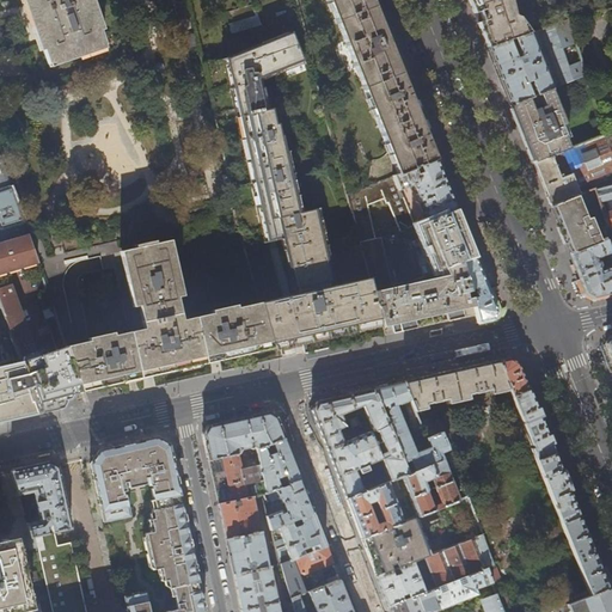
[(26,0),(49,66),(105,46),(89,0),(26,0)]
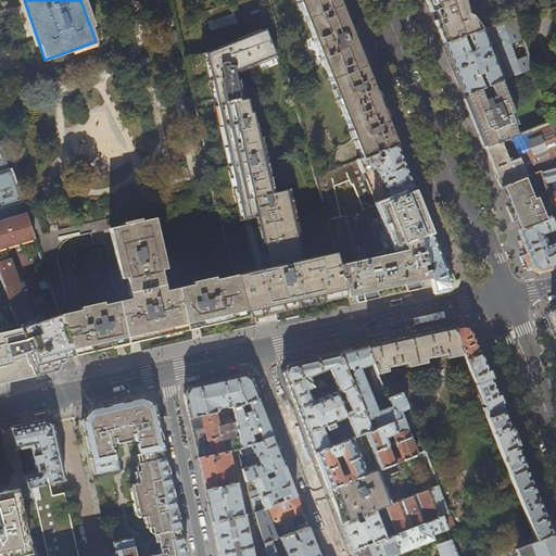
[(348,24),(337,0),(298,0),(361,159),(395,144),(392,136),(357,48),(348,24)]
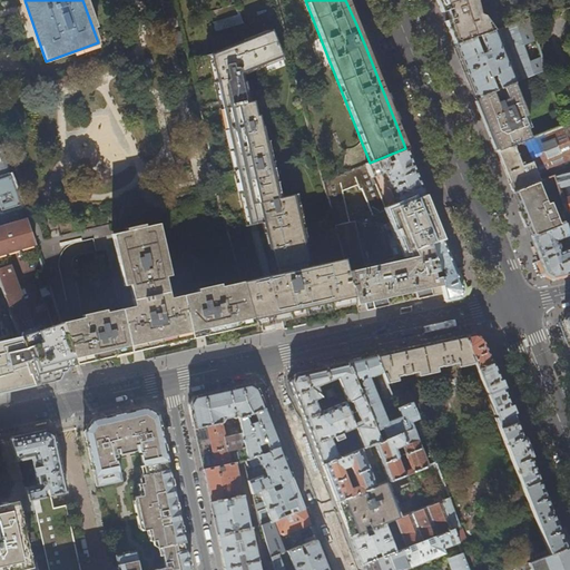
[(475,0),(435,0),(448,29),(454,46),(494,32),(484,17),(479,15),(475,0)]
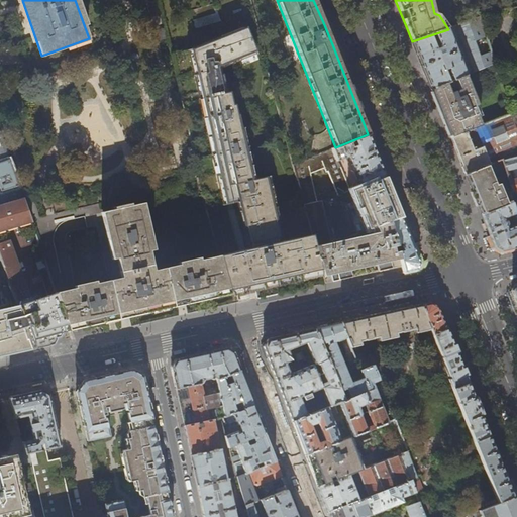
[(151,6),(153,14),(162,12),(160,4),(151,6)]
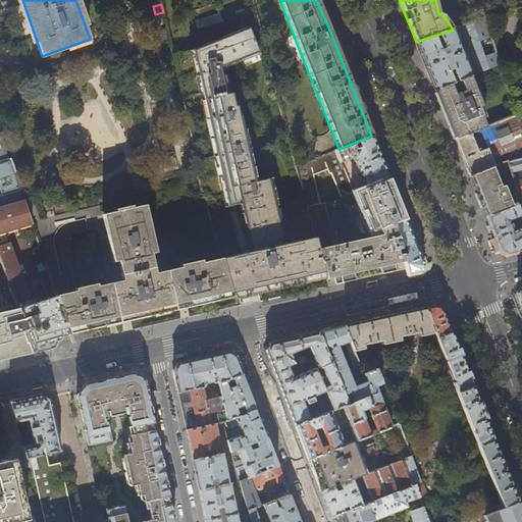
[(485,18),(460,28),(462,34),(455,37),(453,30),(416,42),(427,69),(435,91),(470,76),(500,65),(485,18)]
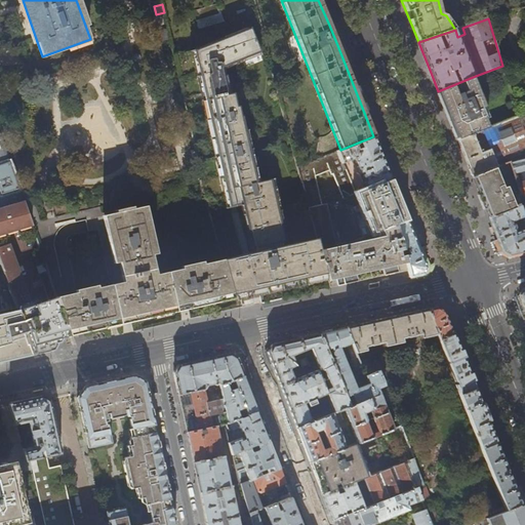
[(254,252),(223,259),(233,296),(235,301),(241,300),(242,308),(258,304),(309,292),(329,288),(327,280),(317,239),(282,246),(281,241),(283,241),(269,179),(255,184),(238,107),(236,107),(233,94),(230,94),(226,76),(225,76),(221,67),(259,51),(249,28),(194,50),(174,55),(184,98),(203,94),(217,156),(198,161),(203,184),(207,202),(227,198),(230,207),(241,205),(251,248),(253,247),(254,252)]
